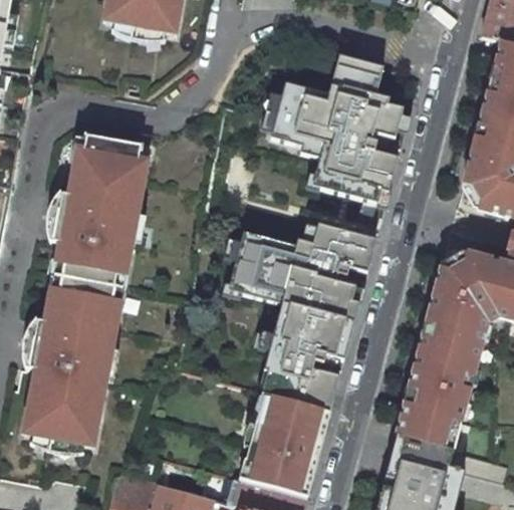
[(33,0),(32,7),(43,9),(45,0),(33,0)]
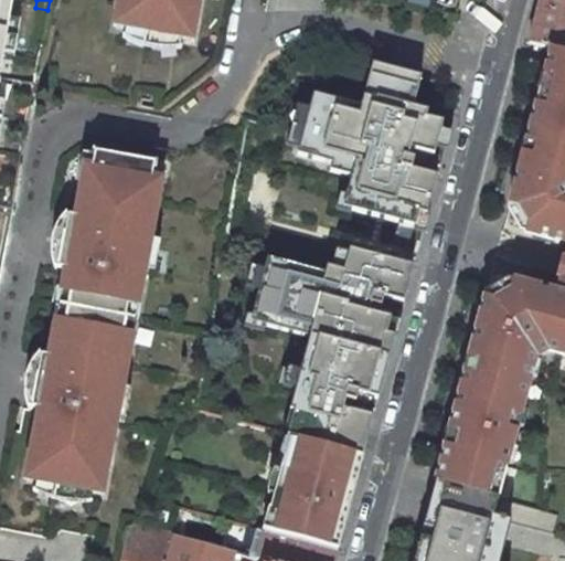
[(117,0),(114,21),(125,23),(180,33),(191,35),(196,0),(117,0)]
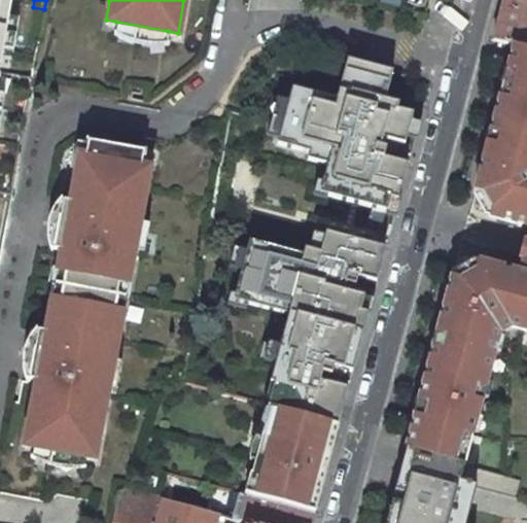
[(502,0),(493,36),(514,42),(521,44),(526,44),(526,0),(502,0)]
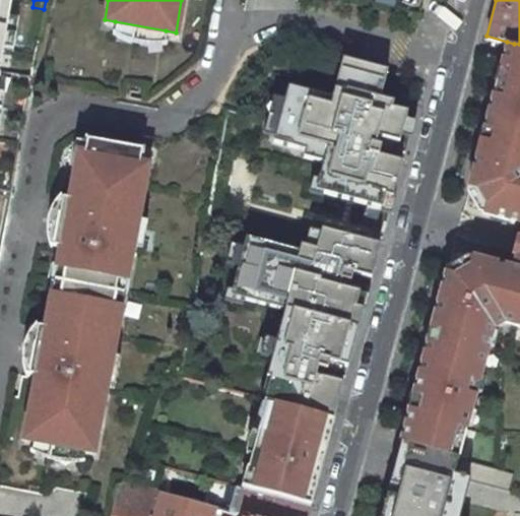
[(33,7),(31,13),(43,15),(44,9),(33,7)]
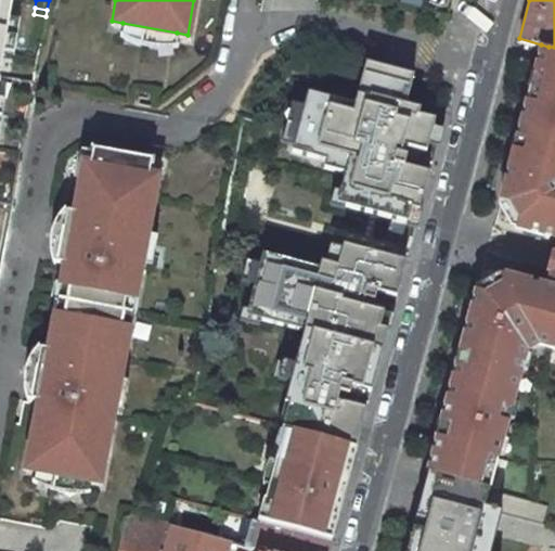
[(162,42),(175,42),(177,33),(123,23),(120,33),(136,38),(150,41),(162,42)]
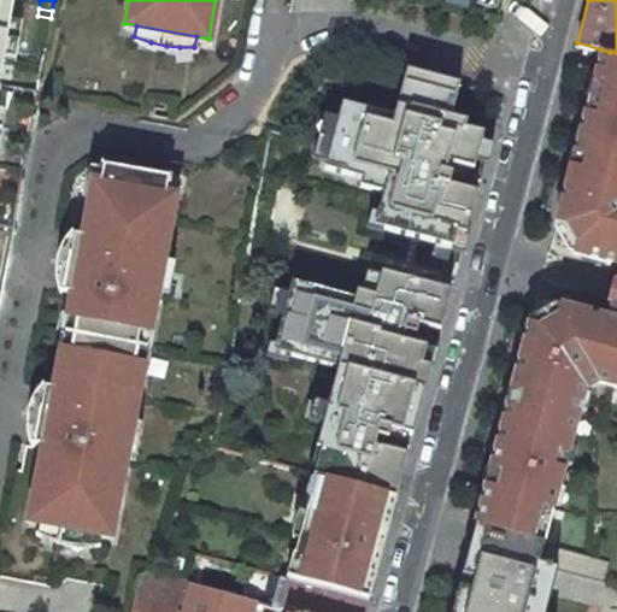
[(610,52),(601,49),(556,221),(571,251),(616,262),(616,251),(583,242),(588,227),(583,218),(566,213),(610,52)]
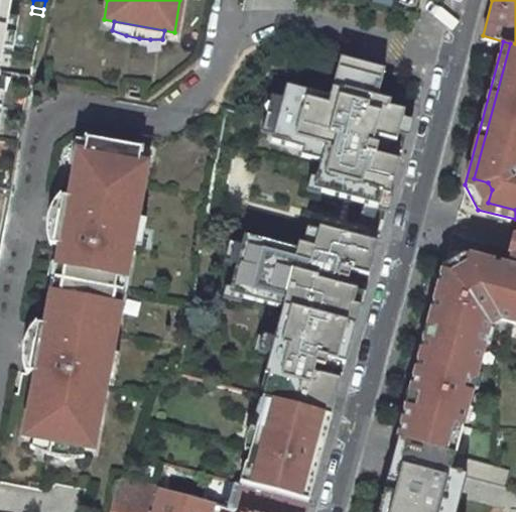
[(515,43),(510,43),(474,178),(488,182),(492,189),(488,203),(515,210),(515,43)]
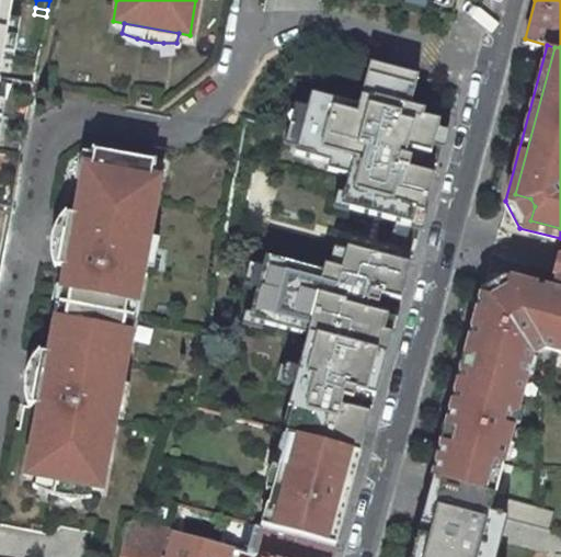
[(410,165),(413,148),(432,154),(435,140),(446,143),(449,128),(437,126),(439,118),(423,113),(425,105),(412,101),(419,74),(370,60),(358,102),(311,92),(308,104),(294,101),(283,146),(296,149),(294,152),(313,157),(311,168),(348,175),(343,192),(335,191),(332,203),(422,225),(436,172),(410,165)]
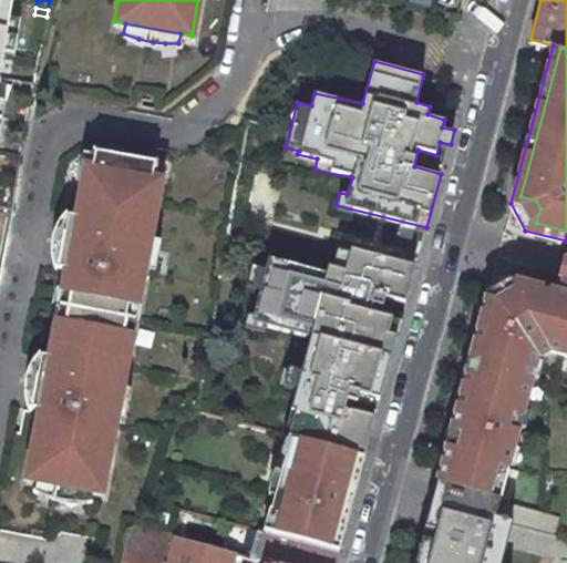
[(146,196),(153,160),(93,149),(88,181),(80,180),(73,214),(66,213),(57,265),(63,266),(60,285),(70,287),(63,321),(53,320),(48,347),(47,355),(39,352),(29,405),(35,406),(22,478),(33,480),(88,491),(98,492),(100,492),(114,418),(111,417),(114,396),(119,396),(125,360),(131,333),(121,331),(126,300),(136,302),(143,269),(156,198),(146,196)]
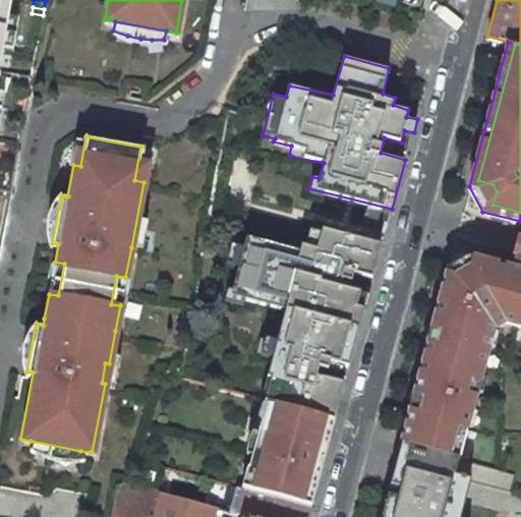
[(48,242),(52,243),(61,195),(56,194),(53,199),(48,208),(45,219),(45,229),(47,239),(48,242)]
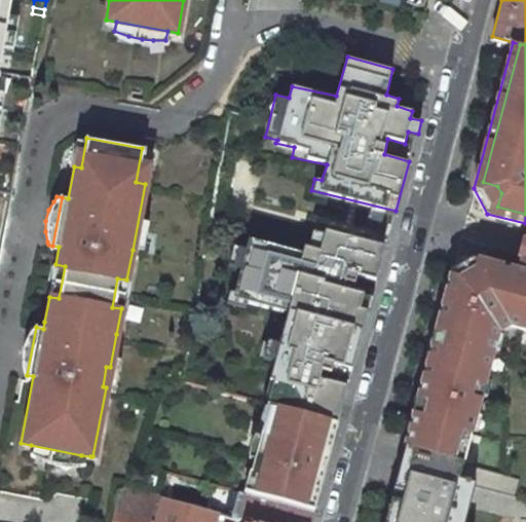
[(335,365),(350,369),(368,308),(361,307),(364,293),(354,291),(358,275),(375,278),(385,245),(327,228),(321,249),(305,246),(303,250),(249,236),(247,248),(234,245),(229,264),(241,267),(233,297),(290,309),(280,344),(269,401),(337,419),(346,384),(331,380),(335,365)]
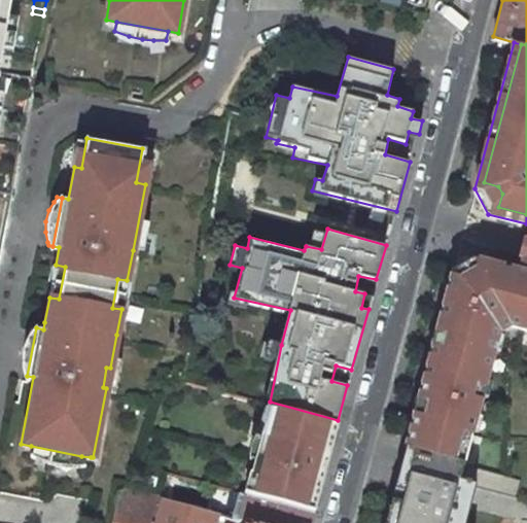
[(477,259),(451,274),(411,424),(419,427),(457,283),(469,287),(479,282),(482,270),(526,281),(526,272),(519,271),(477,259)]
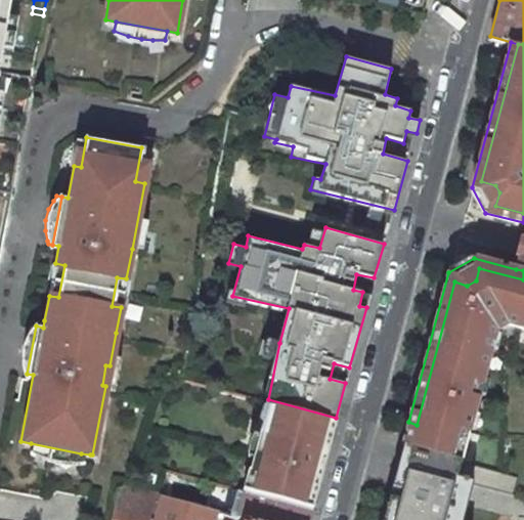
[(64,265),(55,263),(49,296),(58,297),(64,265)]
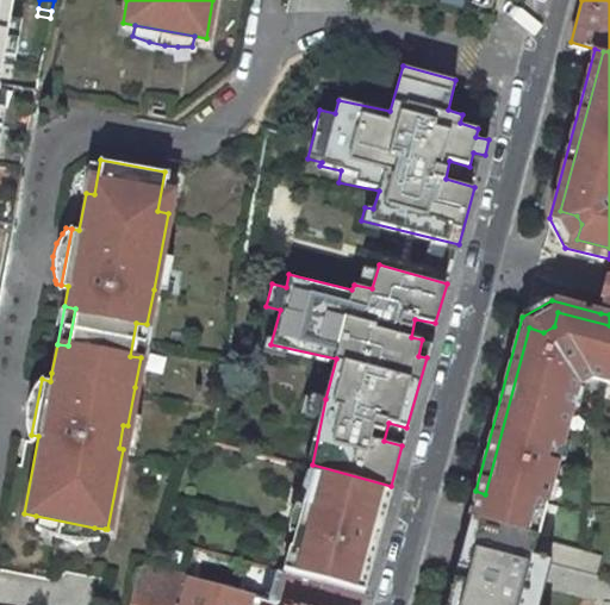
[(543,332),(529,328),(485,494),(475,491),(470,515),(536,534),(579,373),(609,380),(609,325),(558,312),(554,326),(543,332)]
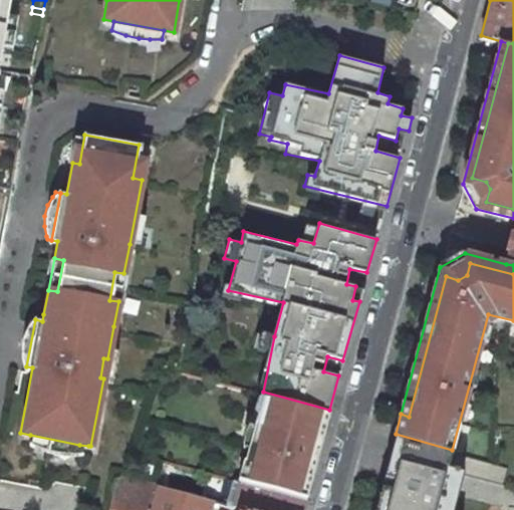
[(109,300),(118,301),(121,287),(123,273),(114,272),(109,300)]
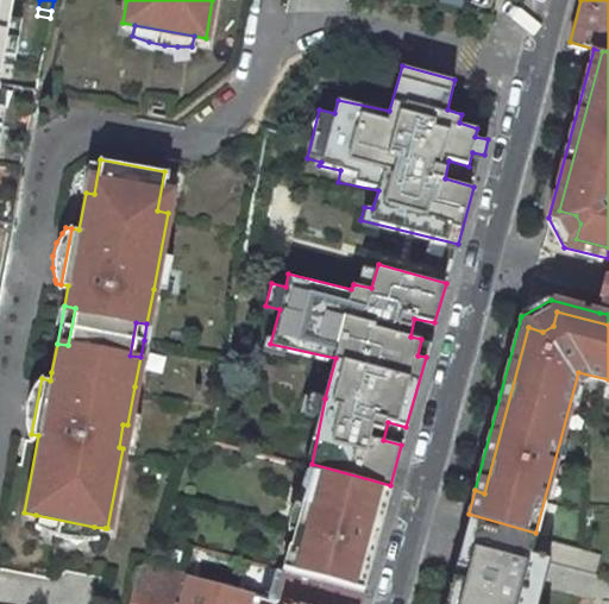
[(26,433),(31,434),(42,378),(37,378),(30,387),(26,394),(23,409),(23,420),(25,432),(26,433)]
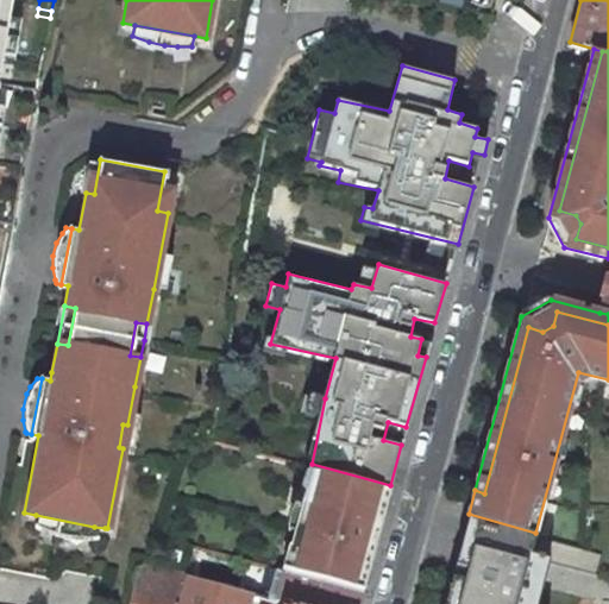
[(371,502),(377,482),(312,464),(284,568),(363,589),(376,539),(370,527),(376,503),(371,502)]
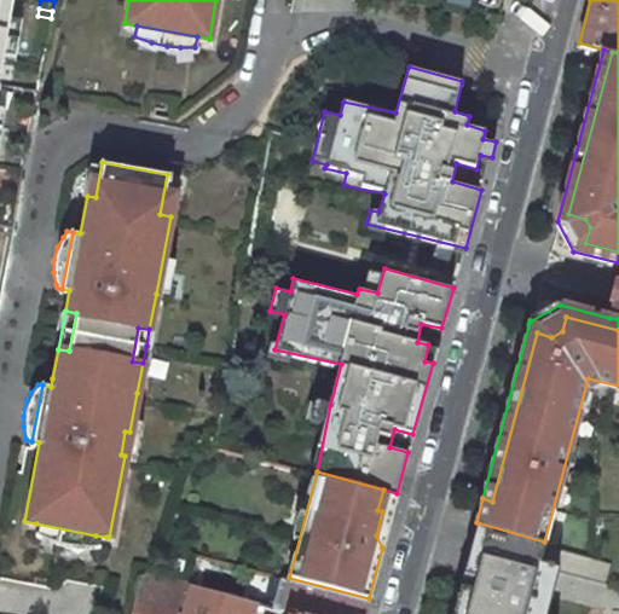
[(376,536),(382,548),(397,493),(383,490),(377,510),(382,511),(376,536)]
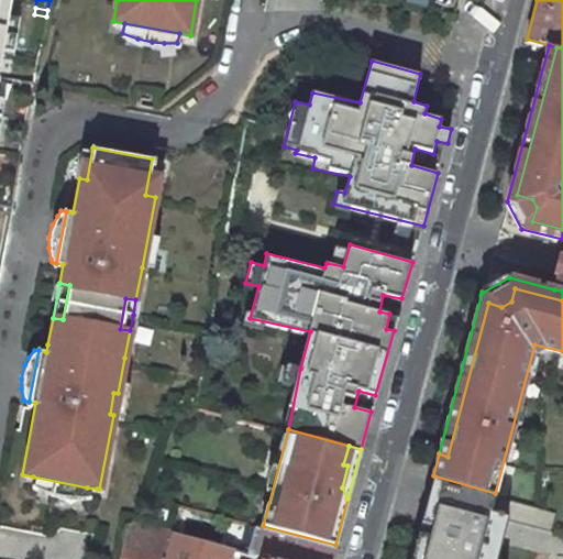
[(495,493),(433,475),(431,483),(423,507),(419,526),(408,558),(497,558),(506,528),(509,514),(490,511),(493,501),(495,493)]
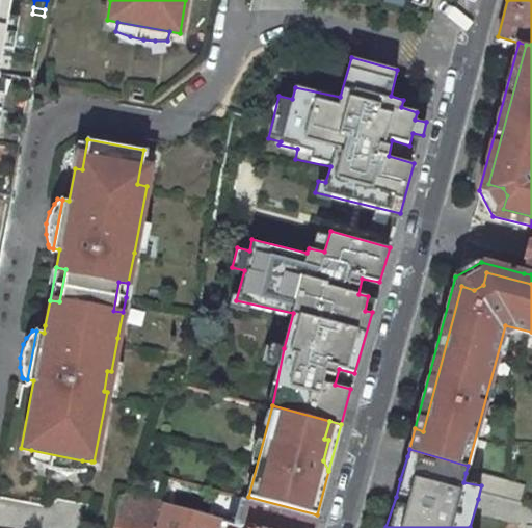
[(82,460),(31,450),(29,459),(37,464),(48,468),(57,470),(59,470),(70,471),(80,470),(82,460)]
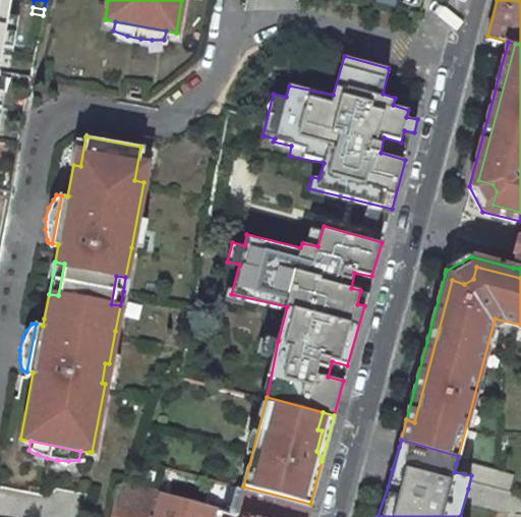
[(136,481),(118,478),(110,516),(152,516),(159,490),(160,486),(136,481)]
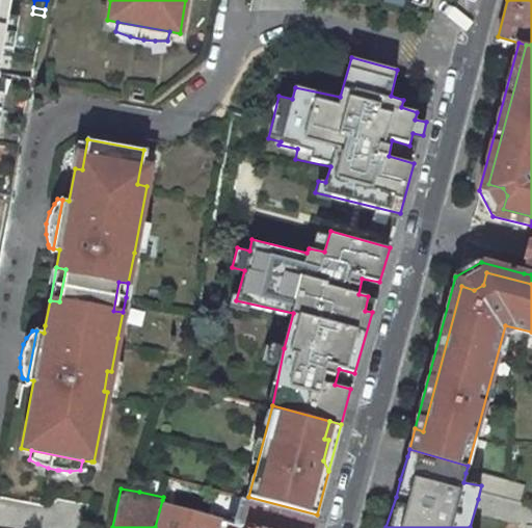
[(234,520),(242,522),(248,497),(240,495),(234,520)]
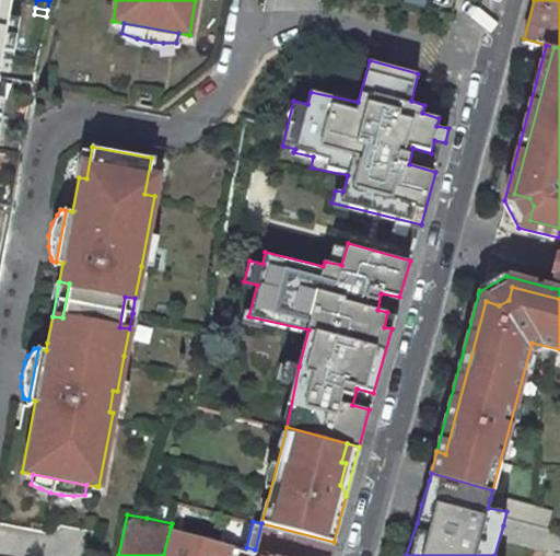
[(255,549),(278,555),(329,555),(334,542),(261,523),(255,549)]
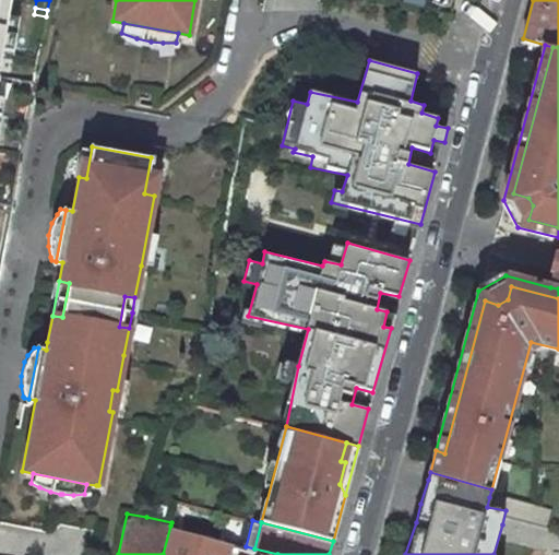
[(277,554),(254,548),(246,546),(240,545),(170,526),(163,554),(277,554)]
